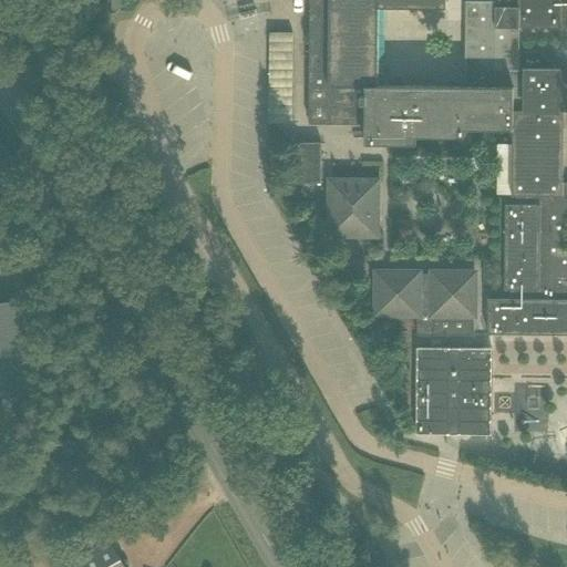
[(105,0),(106,11),(120,12),(119,0),(105,0)]
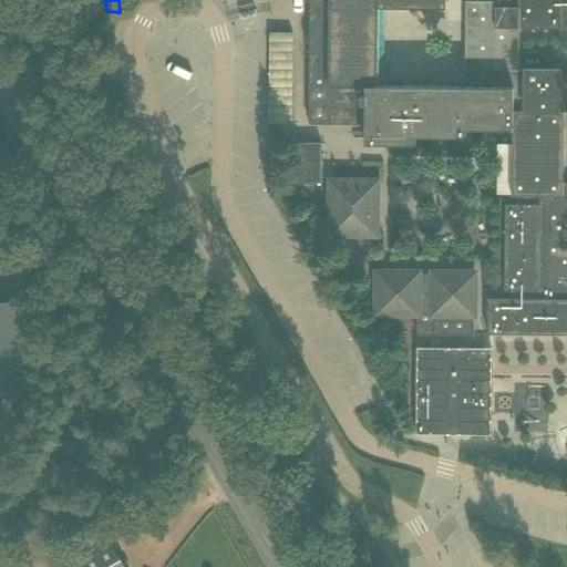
[(445,8),(445,0),(309,0),(310,20),(310,42),(307,126),(333,127),(333,117),(351,119),(369,119),(368,144),(420,145),(421,137),(470,138),(471,130),(517,130),(517,135),(495,135),(494,205),(505,205),(504,289),(511,289),(511,298),(487,298),(487,334),(566,334),(566,194),(563,195),(564,112),(566,111),(566,79),(540,52),(519,52),(519,28),(559,27),(559,29),(562,29),(562,18),(566,17),(566,0),(494,0),(495,1),(466,1),(465,61),(468,62),(468,78),(465,78),(465,86),(402,86),(402,80),(391,80),(391,85),(379,85),(379,10),(379,7),(445,8)]
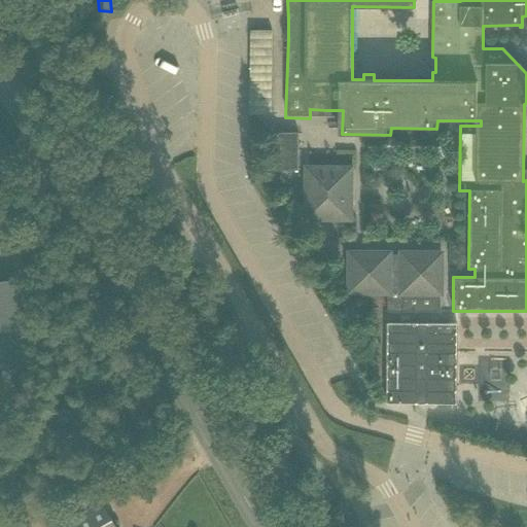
[(248,113),(271,114),(273,30),(250,29),(248,113)]
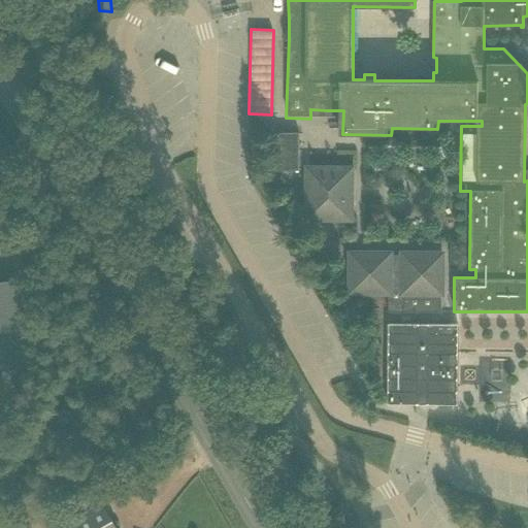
[(273,170),(299,170),(299,133),(273,133),(273,170)]
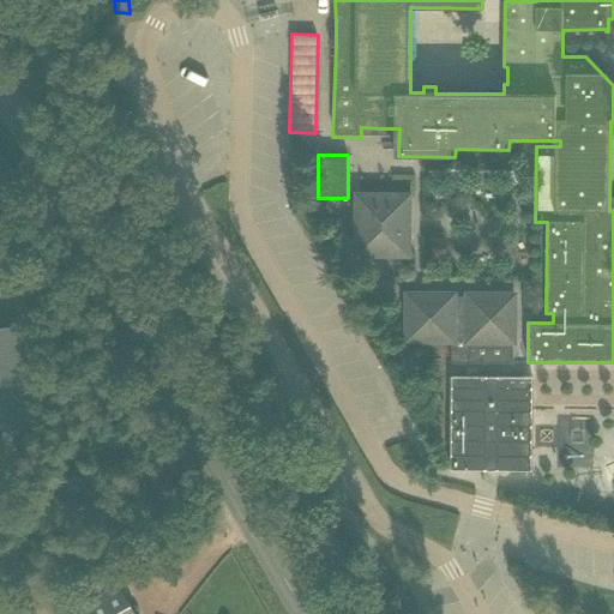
[(353,257),(413,258),(414,192),(354,191),(353,257)]
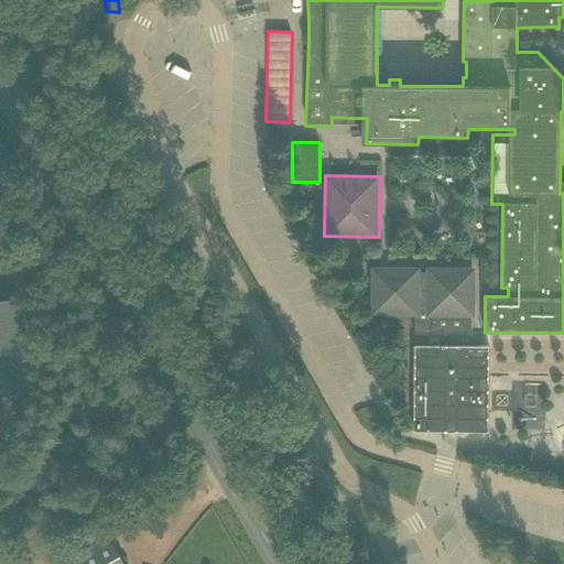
[(371,267),(371,316),(415,316),(415,333),(432,333),(472,333),(472,317),(477,317),(477,267),(427,267),(427,273),(421,273),(421,267),(371,267)]
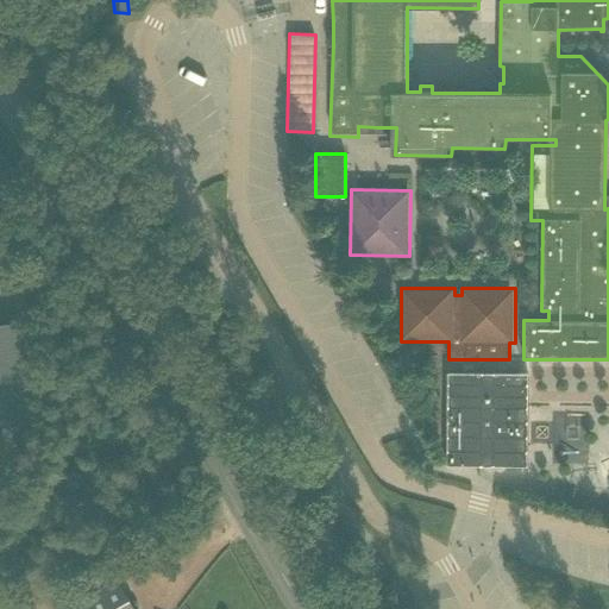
[(0,326),(0,383),(38,378),(30,322),(0,326)]
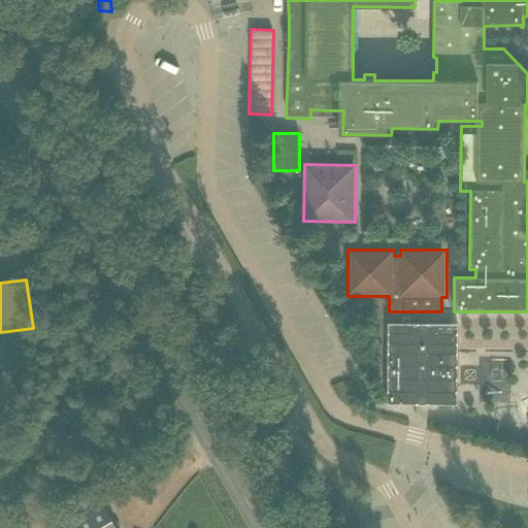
[(457,405),(457,325),(388,325),(388,405),(457,405)]
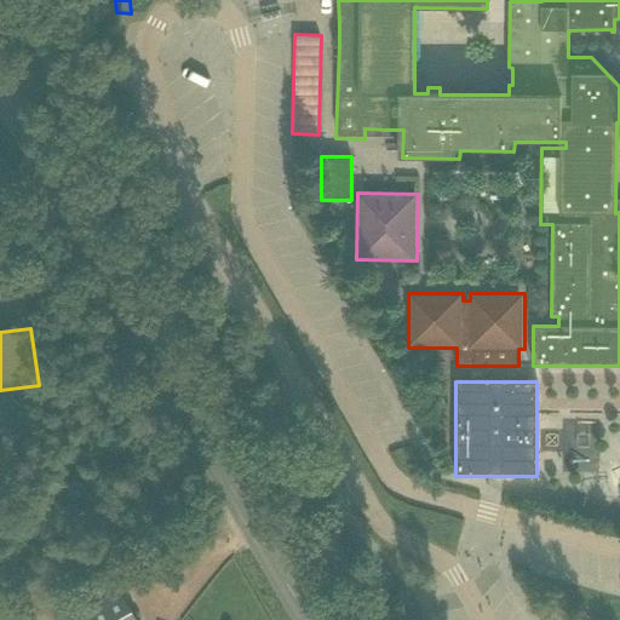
[(136,619),(120,591),(98,603),(67,619),(136,619)]
